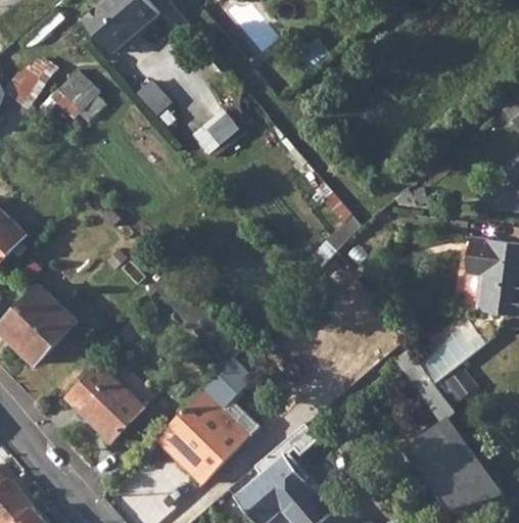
[(102,0),(82,17),(110,51),(157,11),(147,0),(102,0)]
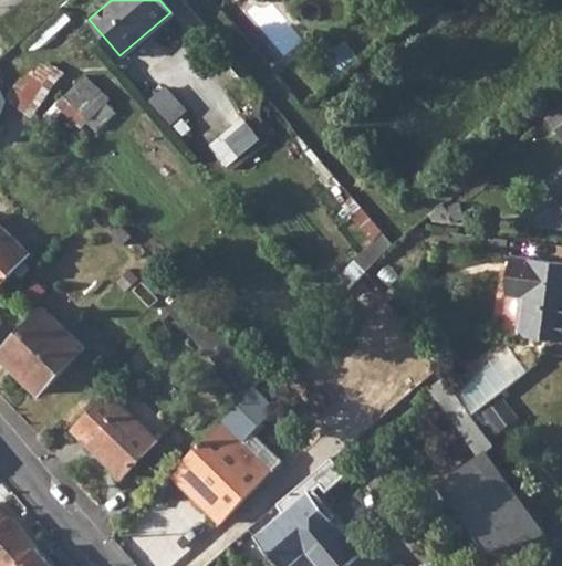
[(38,63),(10,104),(23,114),(52,72),(38,63)]
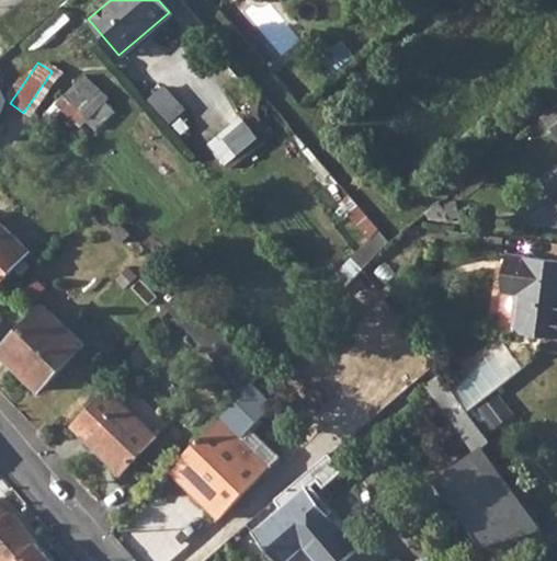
[(77,79),(60,95),(86,119),(101,103),(77,79)]
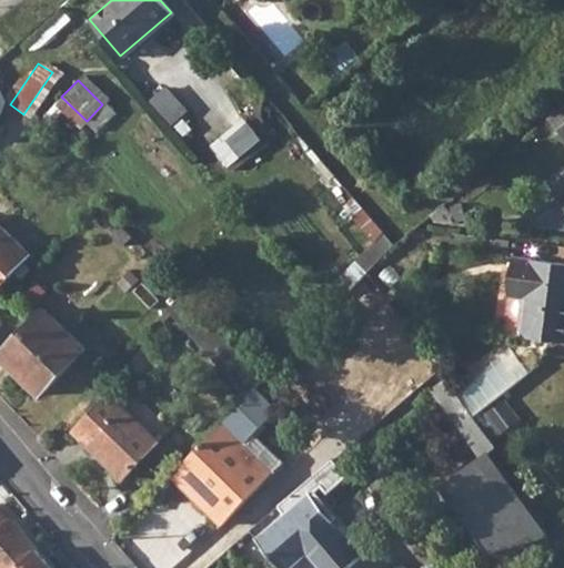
[(87,121),(61,97),(52,105),(66,119),(68,117),(80,128),(87,121)]
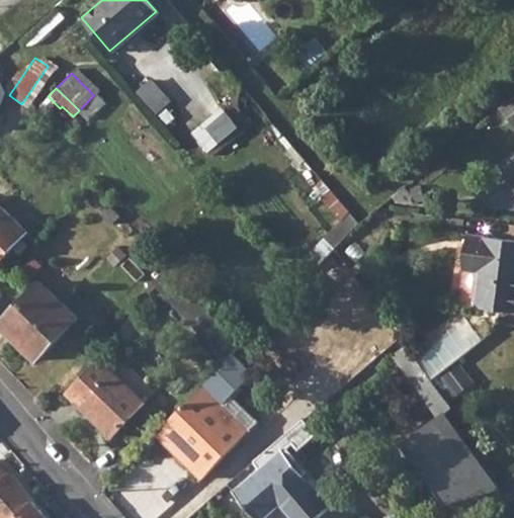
[(513,94),(498,107),(513,127),(513,94)]
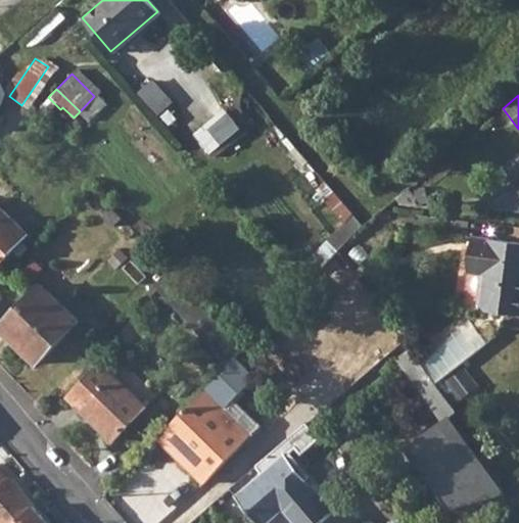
[(518,170),(509,178),(518,190),(518,170)]
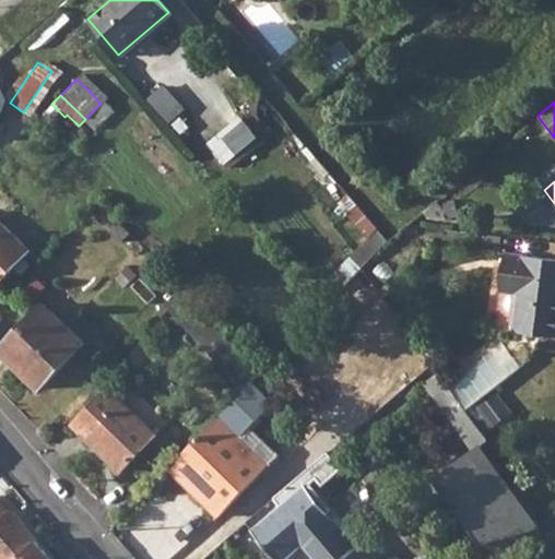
[(116,222),(106,233),(117,244),(119,242),(132,256),(140,248),(116,222)]
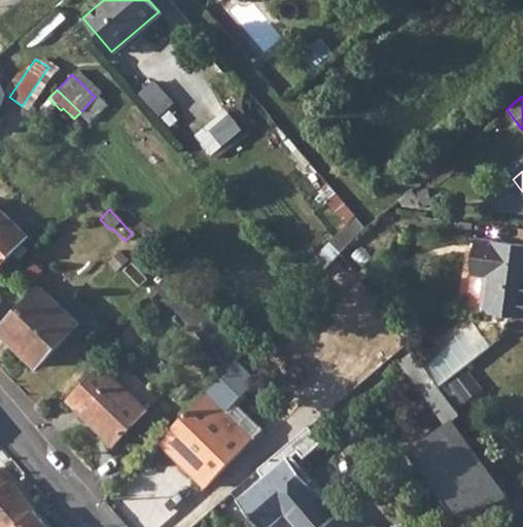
[(0,271),(0,262),(24,239),(0,214),(0,271)]
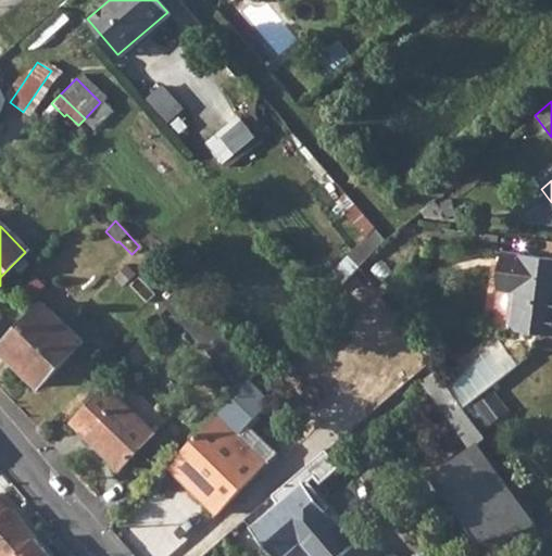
[(494,235),(469,231),(468,239),(493,242),(494,235)]
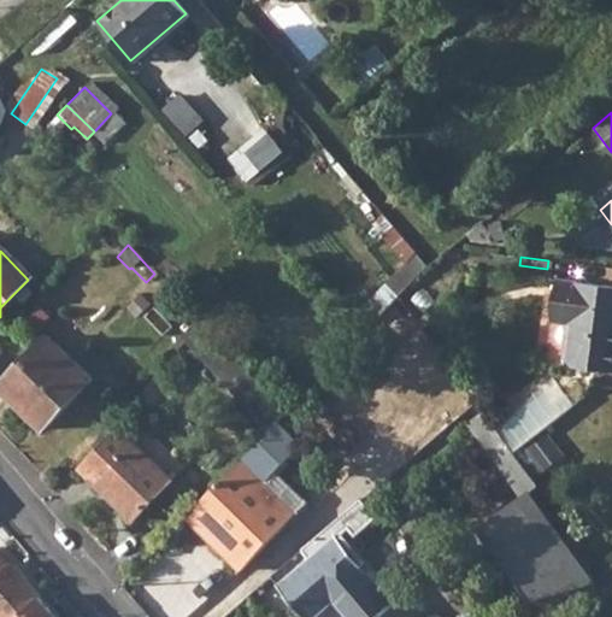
[(611,287),(553,281),(548,322),(565,323),(560,364),(611,369),(611,287)]
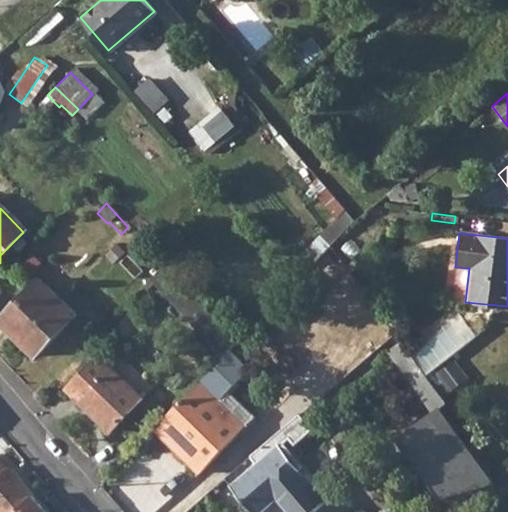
[(328,246),(313,262),(325,277),(333,268),(340,261),(328,246)]
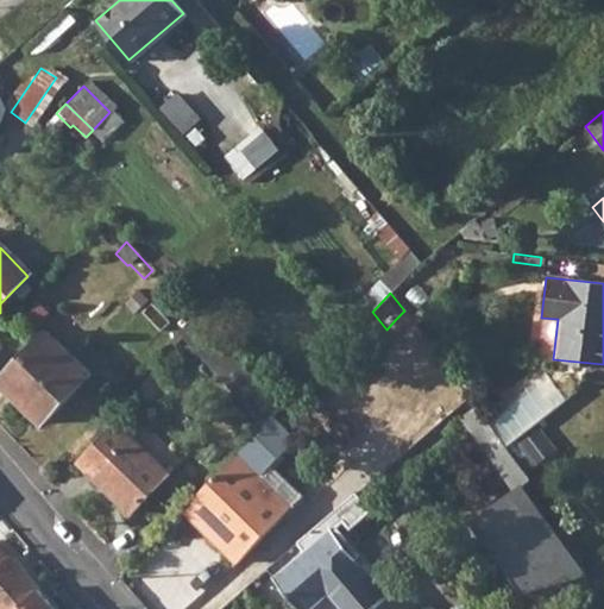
[(37,305),(26,316),(36,325),(45,314),(37,305)]
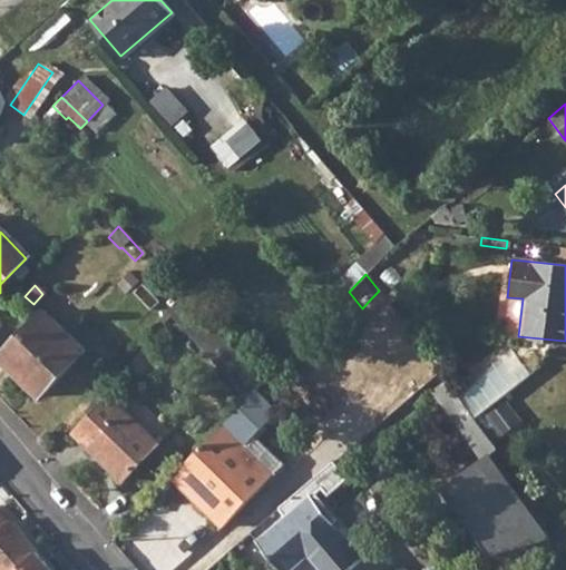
[(379,291),(371,298),(382,313),(390,306),(379,291)]
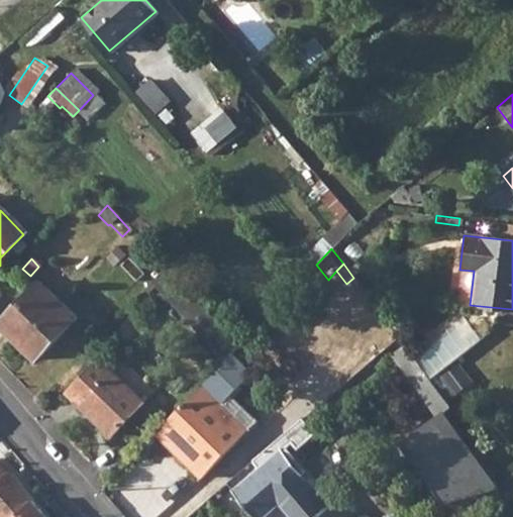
[(165,267),(149,283),(196,331),(191,337),(218,366),(229,354),(237,344),(165,267)]
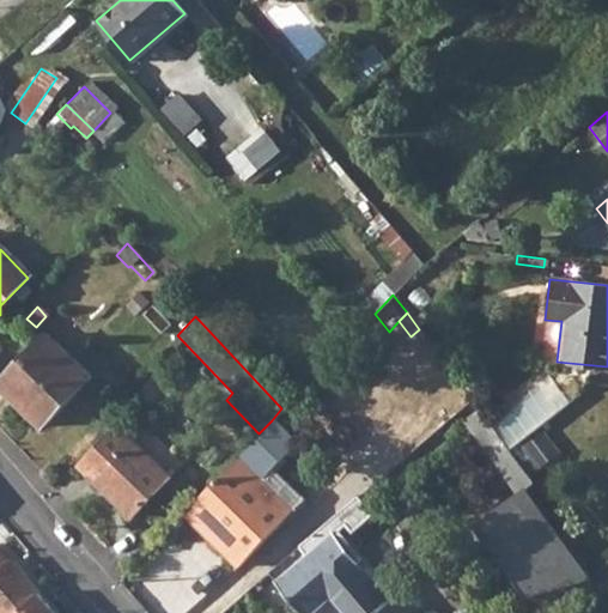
[(36,327),(26,319),(20,323),(30,333),(36,327)]
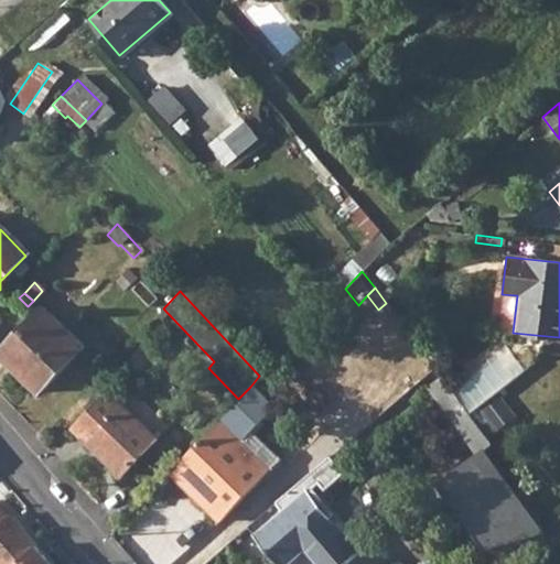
[(42,308),(0,351),(0,358),(36,393),(42,389),(83,346),(42,308)]
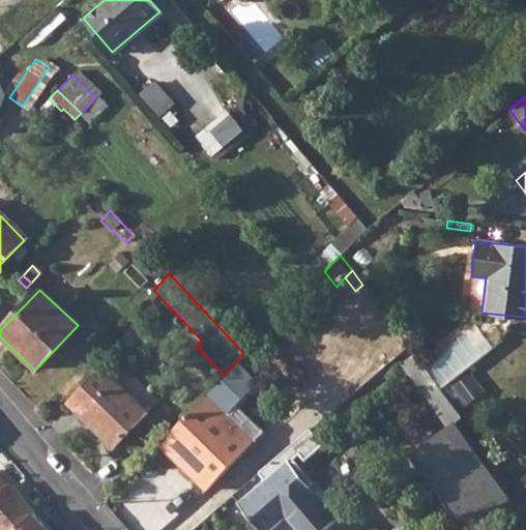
[(96,315),(87,325),(99,336),(109,327),(96,315)]
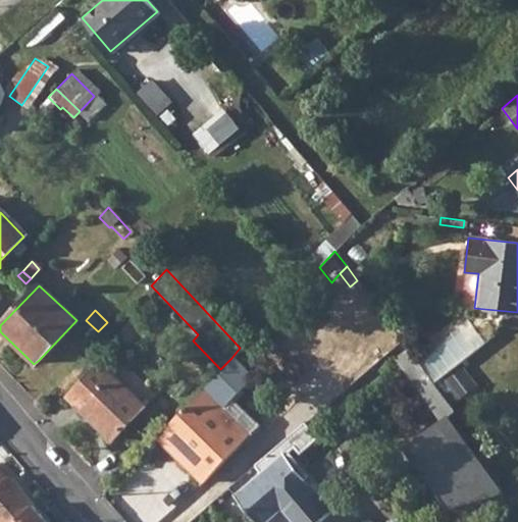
[(407,347),(393,358),(412,383),(425,372),(407,347)]
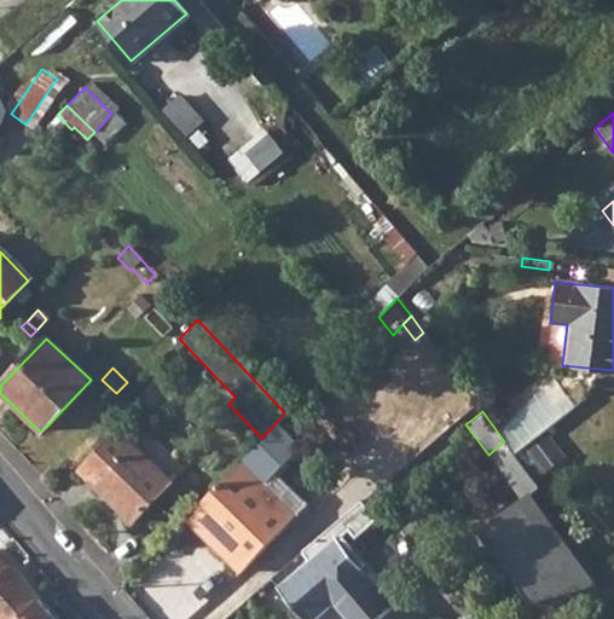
[(232,468),(183,520),(197,534),(203,528),(243,567),(279,530),(288,538),(295,532),(307,545),(359,502),(372,490),(359,475),(345,486),(335,476),(303,503),(273,470),(296,445),(274,424),(261,438),(232,468)]
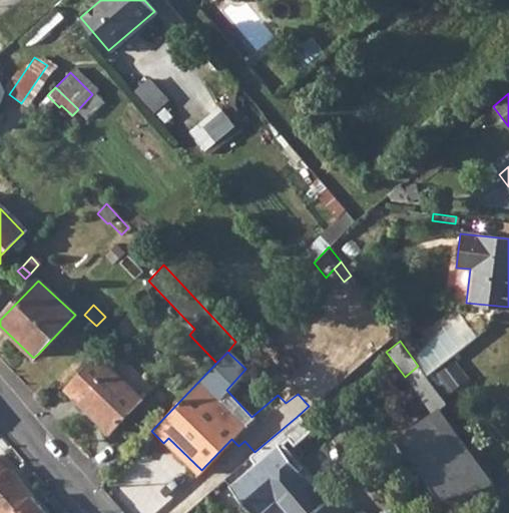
[(96,358),(63,391),(108,434),(139,400),(96,358)]
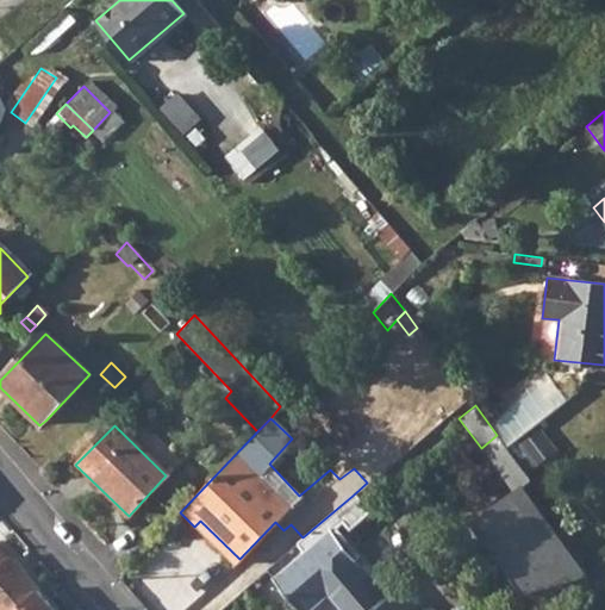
[(537,429),(519,443),(532,462),(552,448),(537,429)]
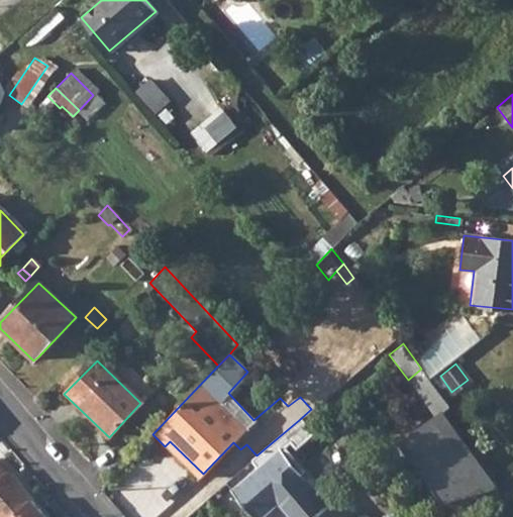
[(421,369),(408,380),(434,415),(439,411),(447,405),(421,369)]
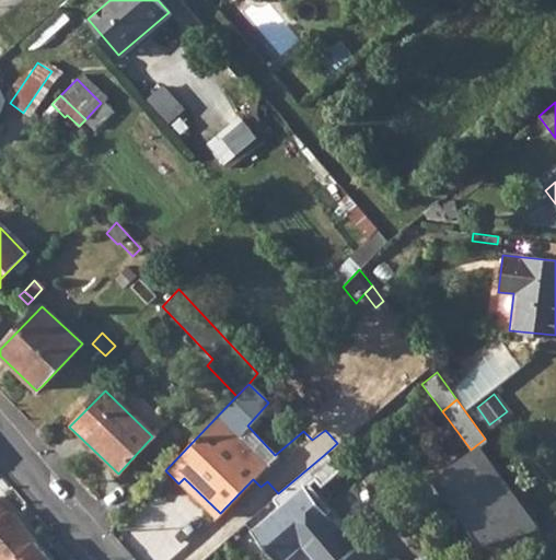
[(471,450),(431,478),(479,545),(528,531),(536,528),(476,445),(471,450)]
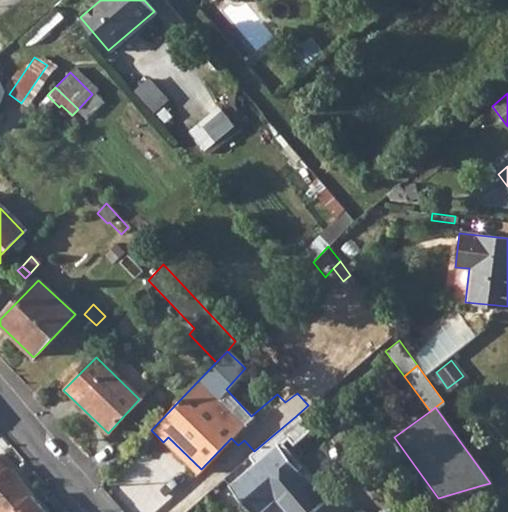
[(254,451),(248,456),(255,464),(229,486),(250,511),(257,511),(274,497),(287,511),(311,511),(324,501),(278,447),(287,439),(292,445),(310,431),(297,415),(254,451)]
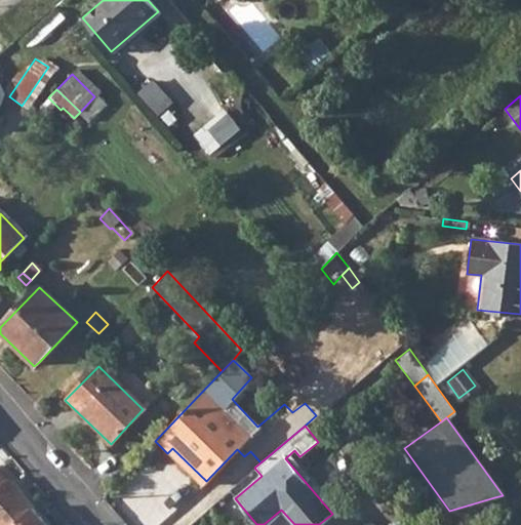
[(172,448),(167,453),(200,486),(206,481),(172,448)]
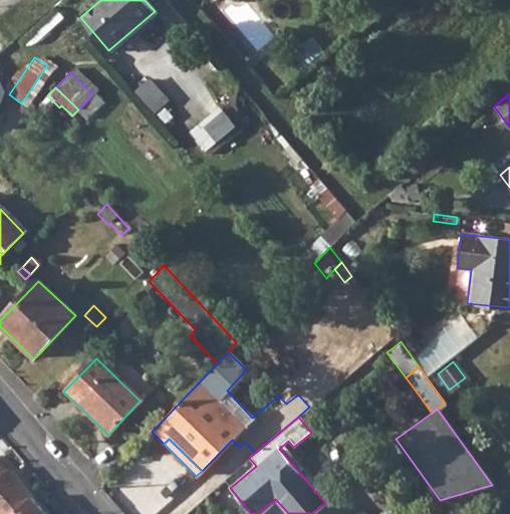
[(245,442),(239,447),(249,458),(255,453),(245,442)]
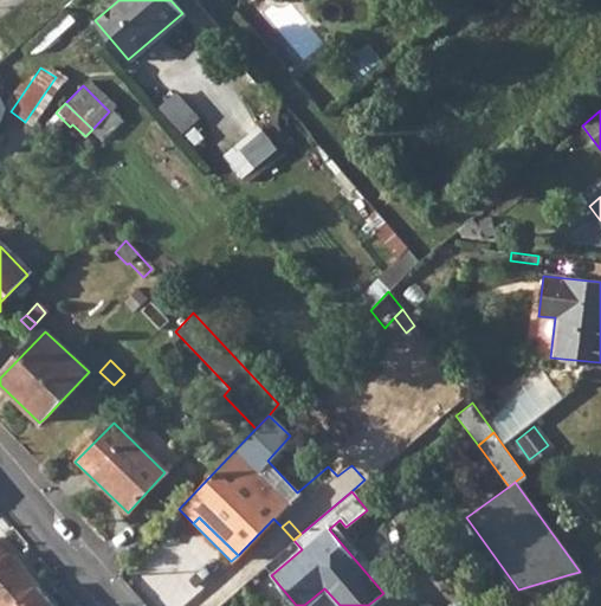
[(0,605),(55,605),(8,552),(6,554),(0,547),(0,605)]
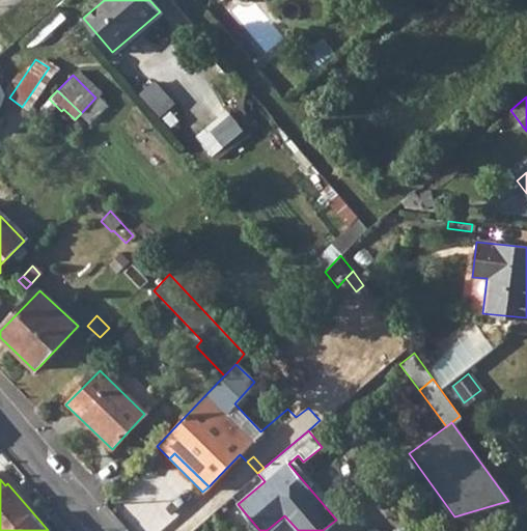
[(508,501),(500,503),(502,511),(515,508),(508,501)]
